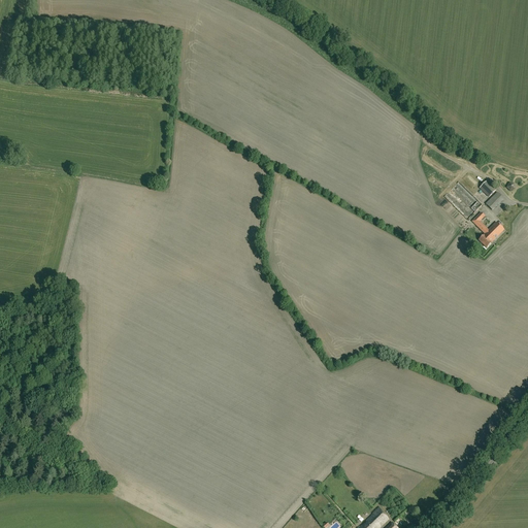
[(459,183),(452,190),(444,197),(467,220),(482,205),(459,183)]
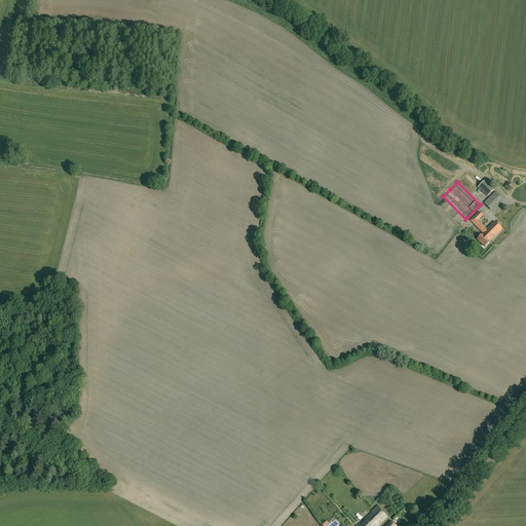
[(478,188),(487,197),(493,190),(484,182),(478,188)]
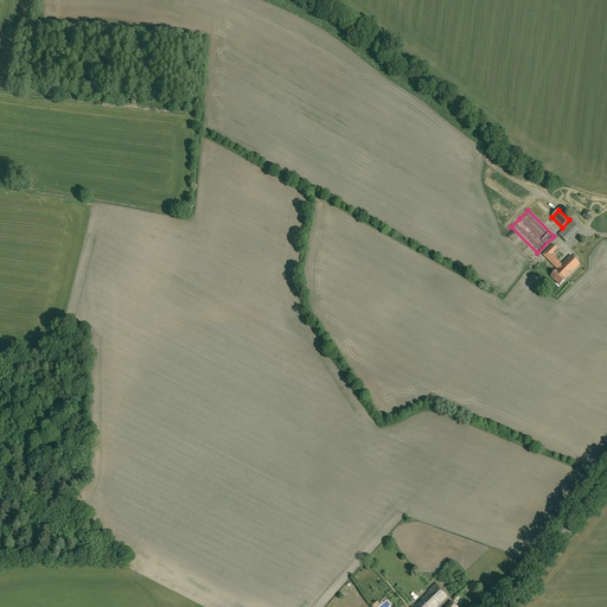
[(564,242),(579,229),(572,222),(558,235),(564,242)]
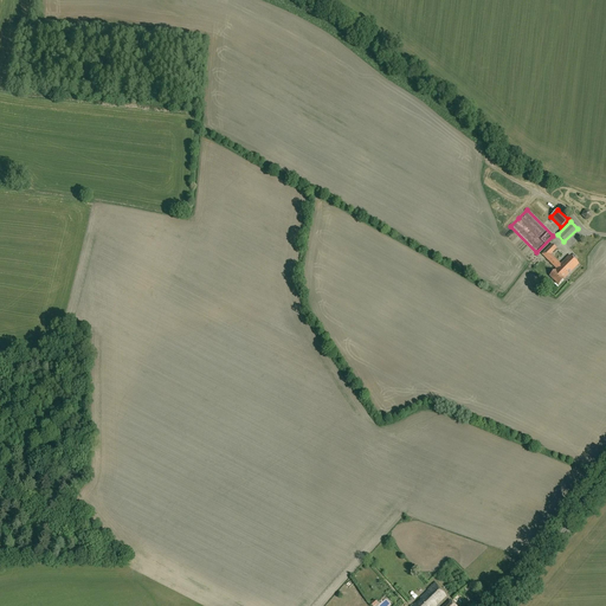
[(563,279),(579,265),(569,256),(559,266),(556,264),(558,263),(550,255),(556,249),(552,245),(542,255),(556,269),(549,277),(558,285),(563,279)]
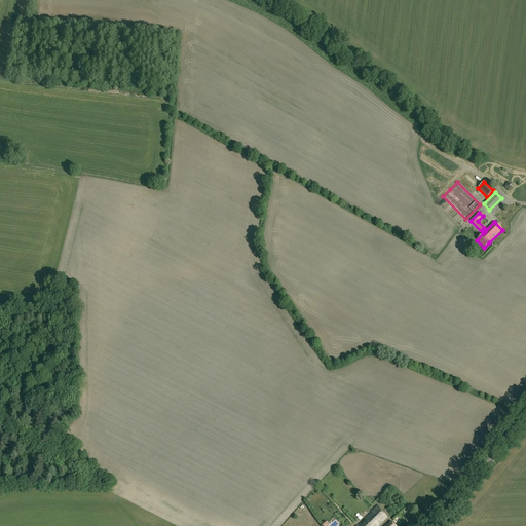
[(371,513),(357,525),(378,525),(387,518),(377,508),(371,513)]
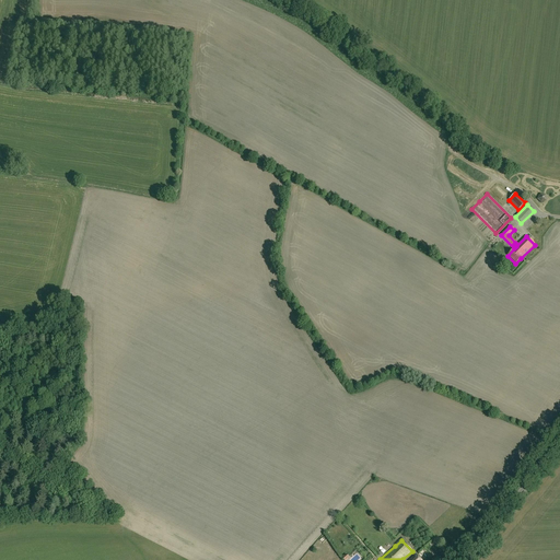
All buildings are outlined.
